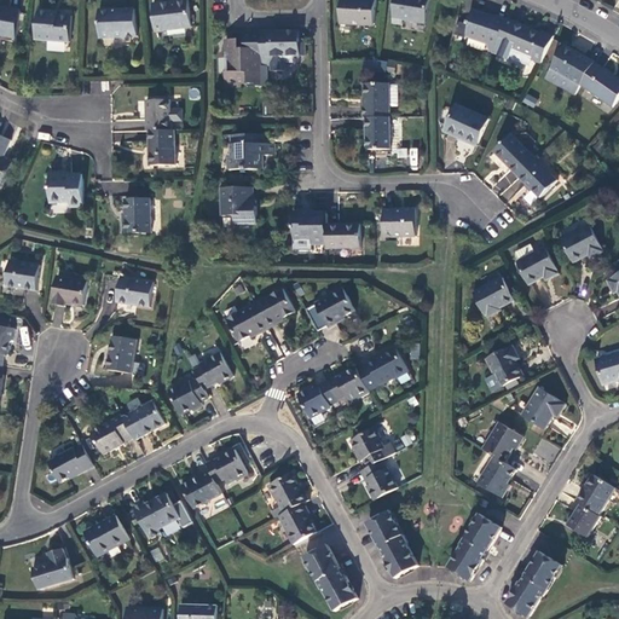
[(192,27),(187,0),(181,0),(151,4),(155,32),(192,27)]
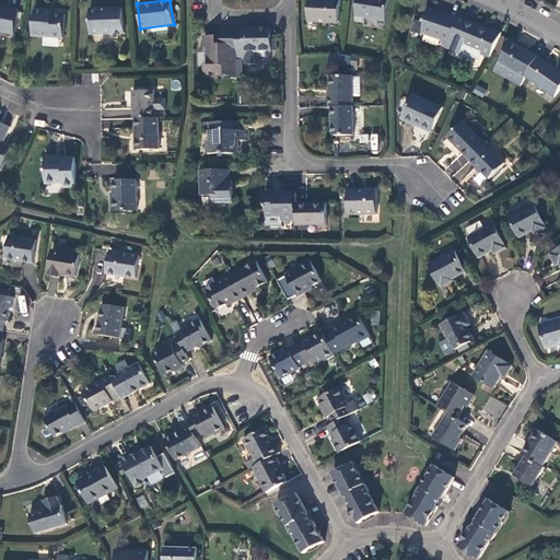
[(307,0),(306,19),(337,22),(339,0),(307,0)]
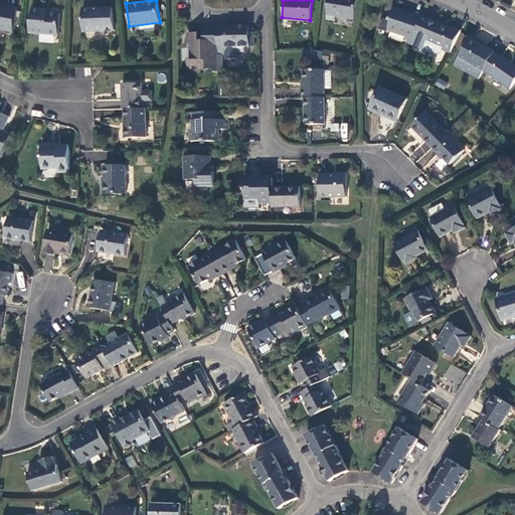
[(353,18),(355,0),(328,0),(326,19),(334,20),(335,16),(353,18)]
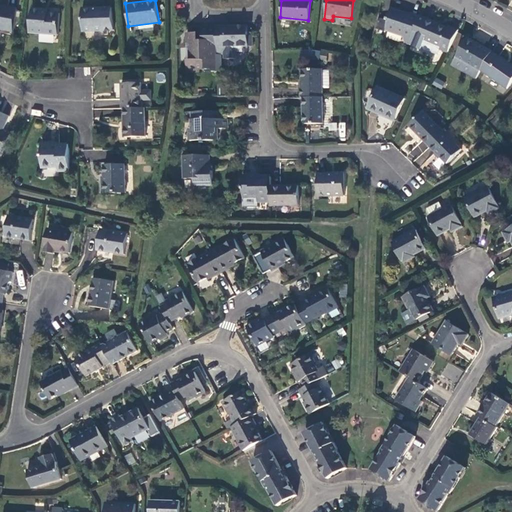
[(0,29),(13,31),(16,8),(0,5),(0,29)]
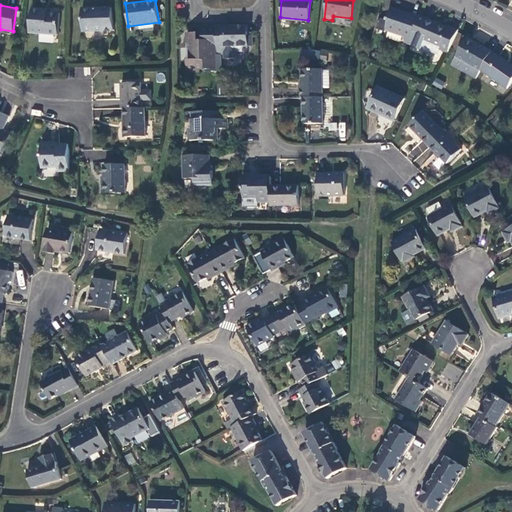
[(112,29),(111,7),(80,8),(81,31),(112,29)]
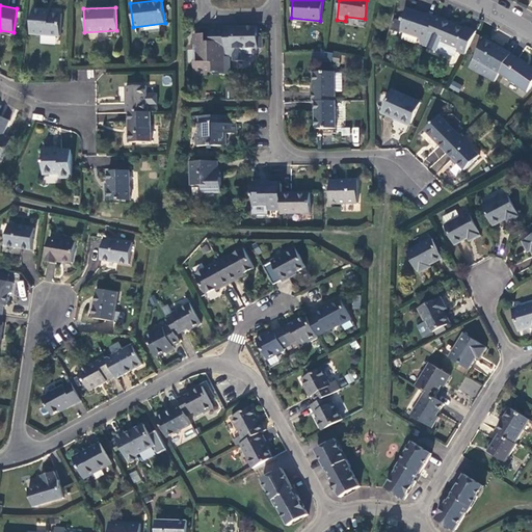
[(426,37),(434,17),(425,14),(425,15),(405,7),(400,20),(393,17),(390,27),(399,31),(399,29),(418,36),(418,44),(424,46),(426,37)]
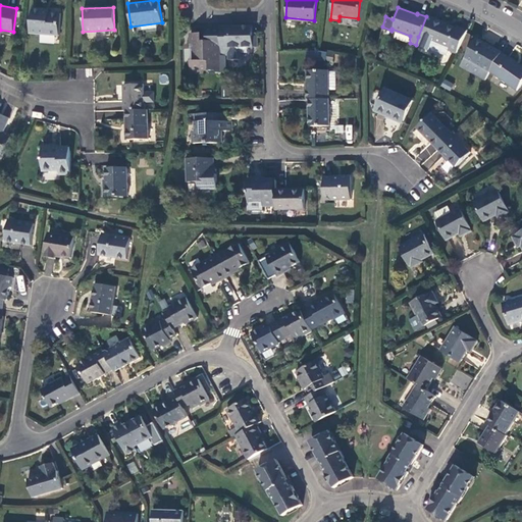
[(42,12),(43,9),(32,8),(31,34),(59,36),(60,13),(49,12),(42,12)]
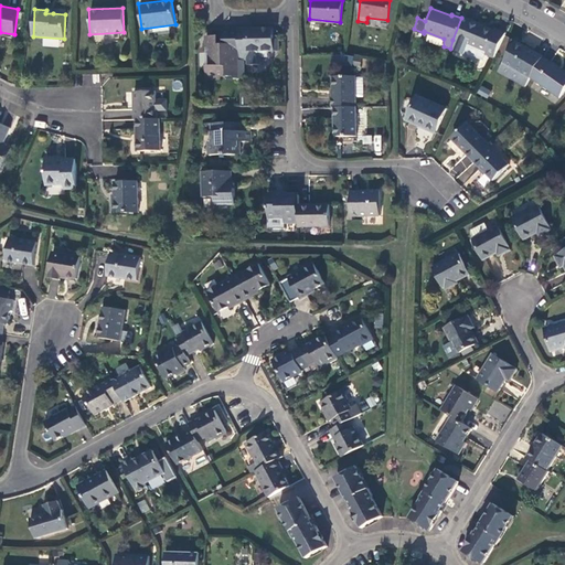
[(493,31),(461,18),(452,40),(461,43),(458,52),(464,54),(482,61),(493,31)]
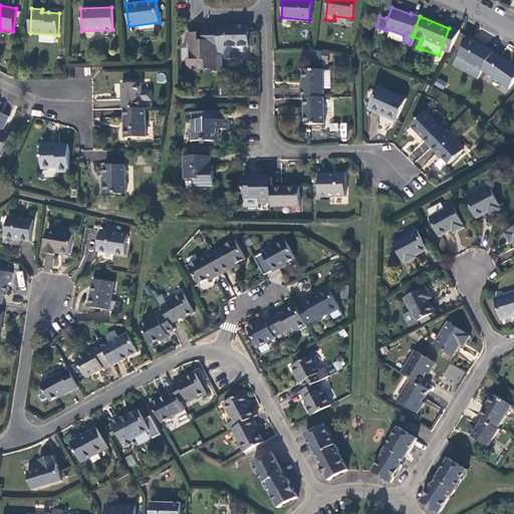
[(205,71),(217,71),(216,55),(216,25),(203,25),(203,38),(198,38),(198,31),(193,31),(189,33),(190,42),(195,42),(195,57),(197,57),(197,59),(193,59),(189,63),(189,71),(198,70),(198,68),(205,68),(205,71)]
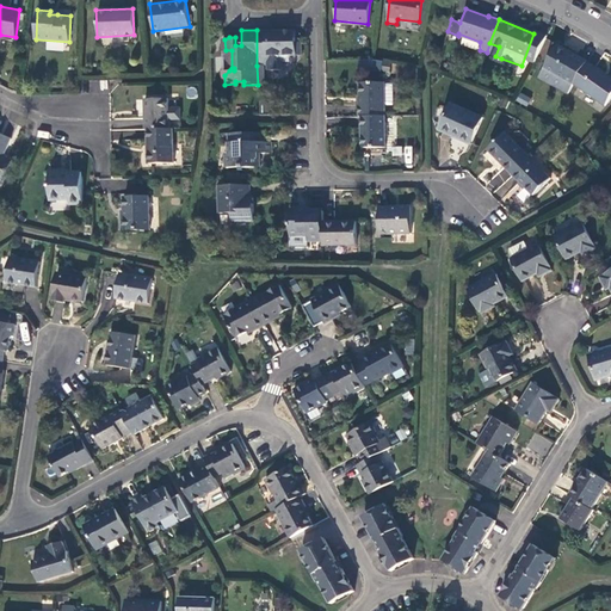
[(295,30),(257,30),(257,66),(261,66),(265,66),(265,69),(281,69),(281,61),(281,54),(288,54),(295,54),(295,30)]
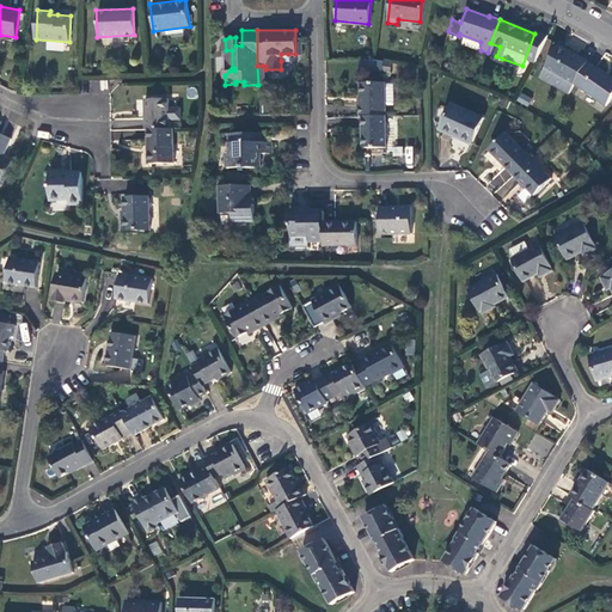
[(502,61),(502,59),(496,56),(500,47),(490,43),(488,53),(487,55),(502,61)]
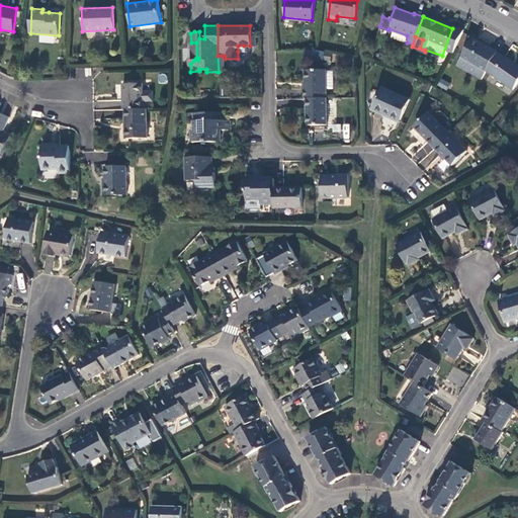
[(484,72),(496,55),(470,38),(458,58),(484,73),(484,72)]
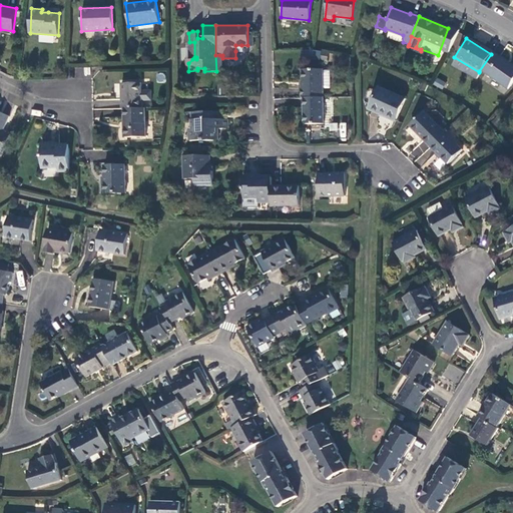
[(512,76),(512,67),(491,54),(479,71),(506,88),(512,76)]
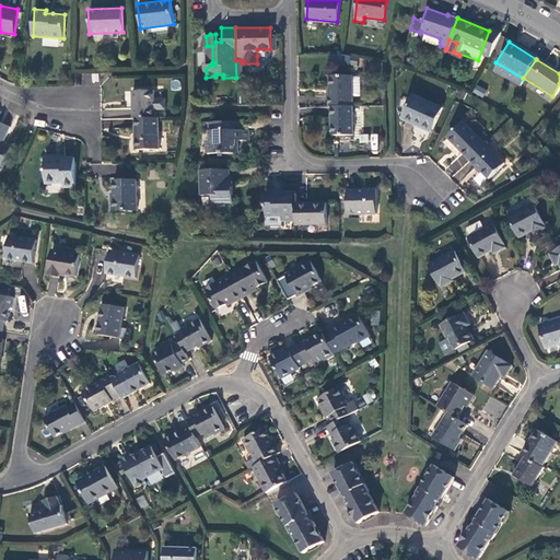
[(329,106),(351,106),(351,77),(328,77),(328,96),(327,96),(327,106),(329,106)]
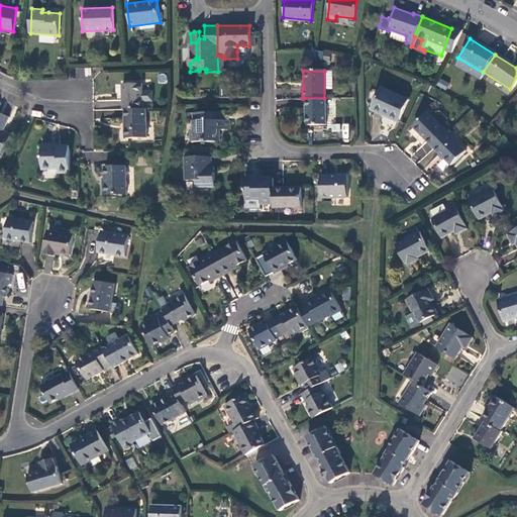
[(440,78),(436,85),(446,90),(449,83),(440,78)]
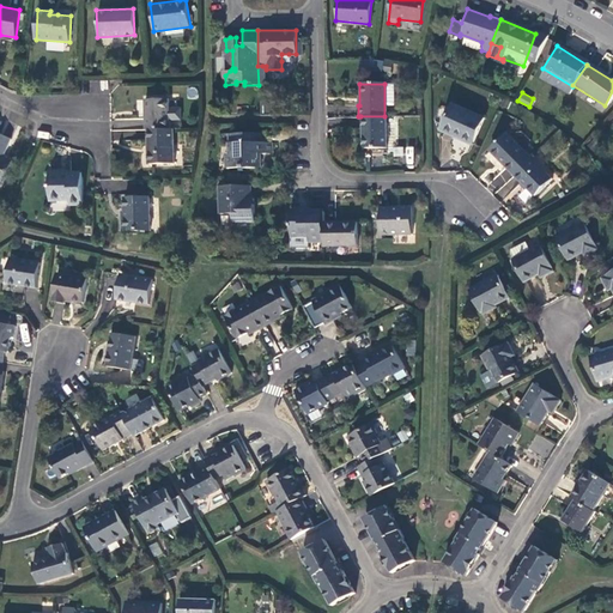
[(147,128),(168,128),(167,98),(144,98),(145,129),(147,128)]
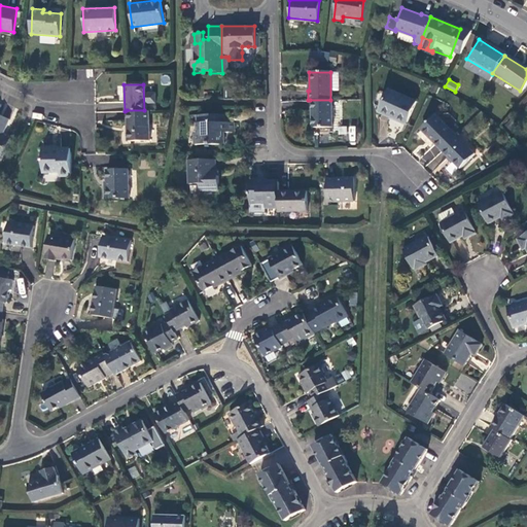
[(408,118),(416,101),(389,89),(382,105),(398,112),(397,114),(408,118)]
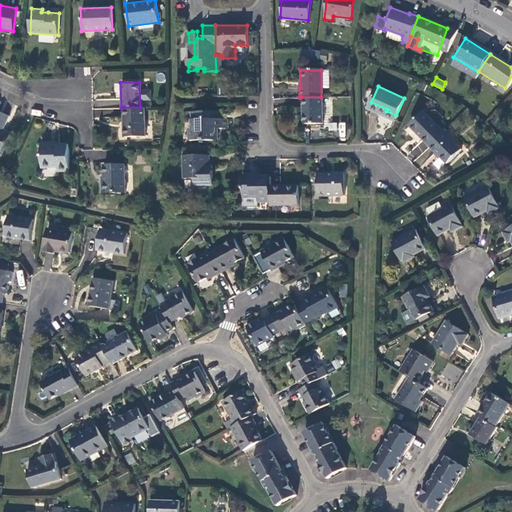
[(321,124),(321,97),(301,97),(301,124),(321,124)]
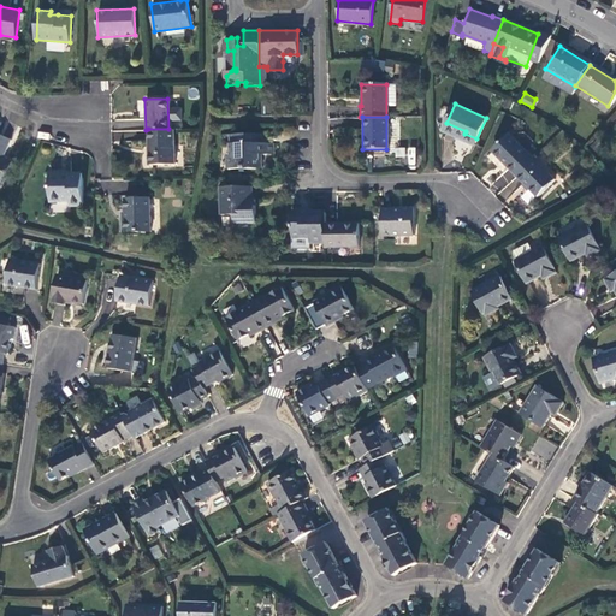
[(175,164),(173,129),(169,129),(148,129),(149,164),(175,164)]
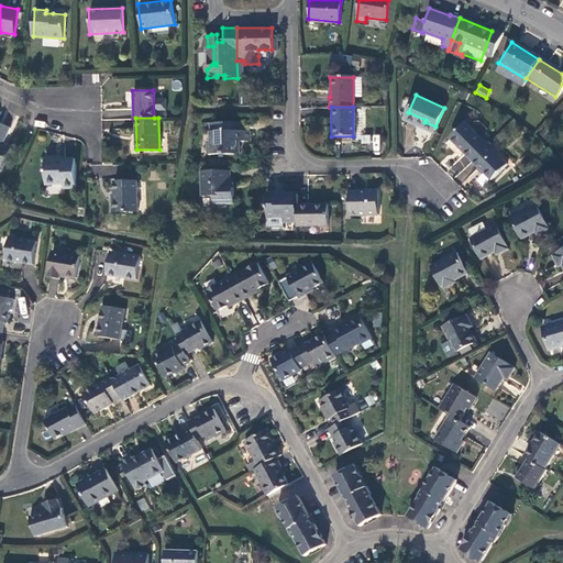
[(0,165),(2,166),(9,152),(12,145),(4,141),(10,127),(0,121),(0,165)]
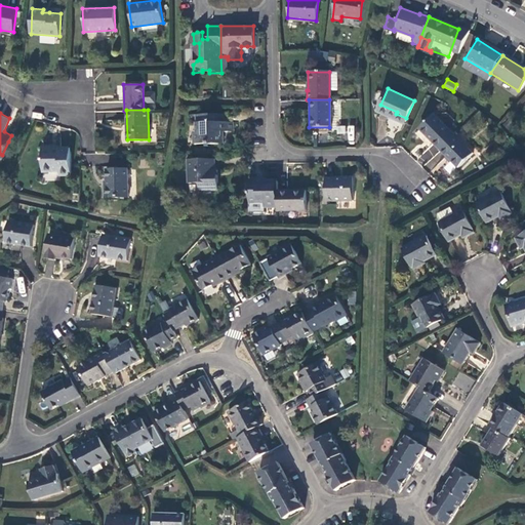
[(439,150),(454,135),(434,114),(418,128),(439,150)]
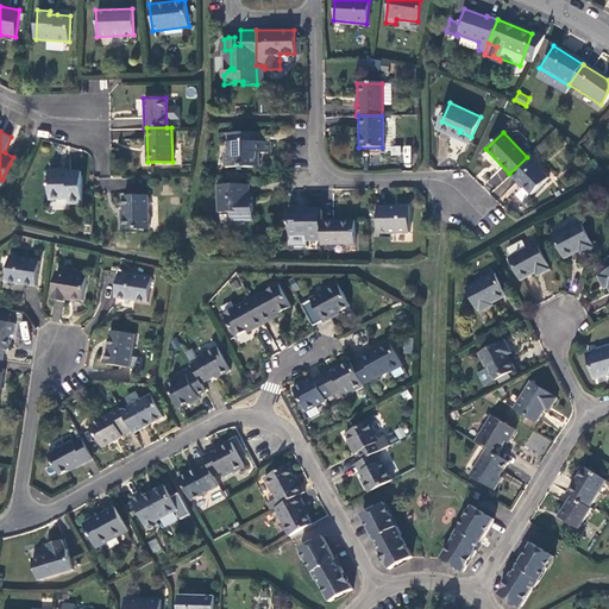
[(261,142),(261,133),(227,133),(227,152),(224,152),(224,167),(257,167),(258,152),(270,152),(270,142),(261,142)]
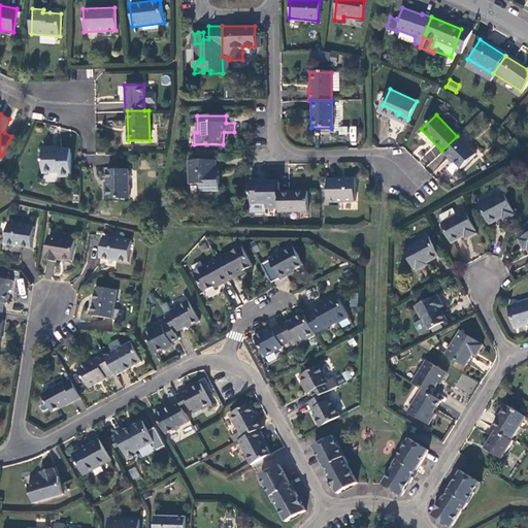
[(474,155),(457,136),(441,151),(459,169),(474,155)]
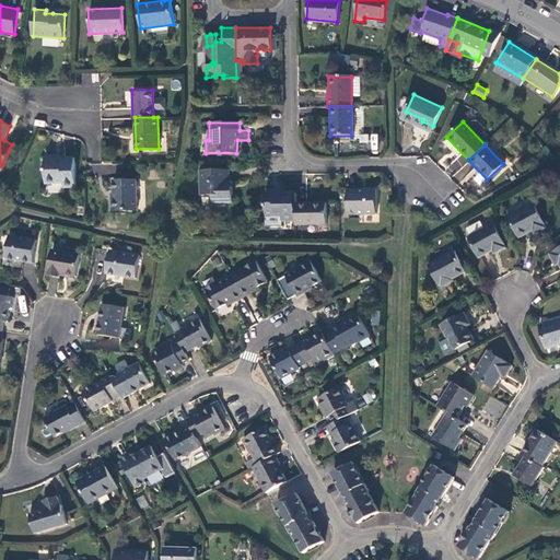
[(74,185),(73,156),(44,156),(44,182),(62,181),(62,186),(74,185)]
